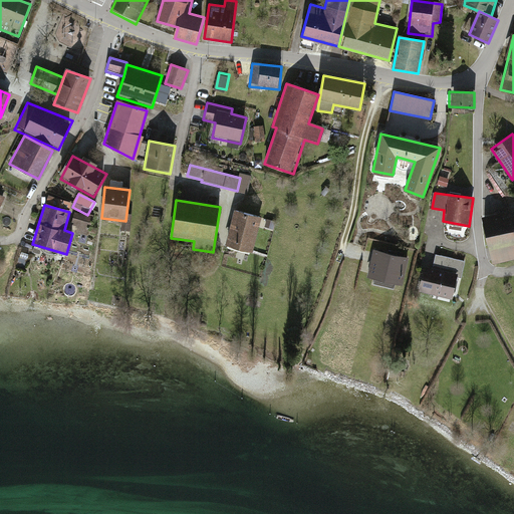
[(502,207),(480,212),(493,266),(513,261),(513,215),(504,217),(502,207)]
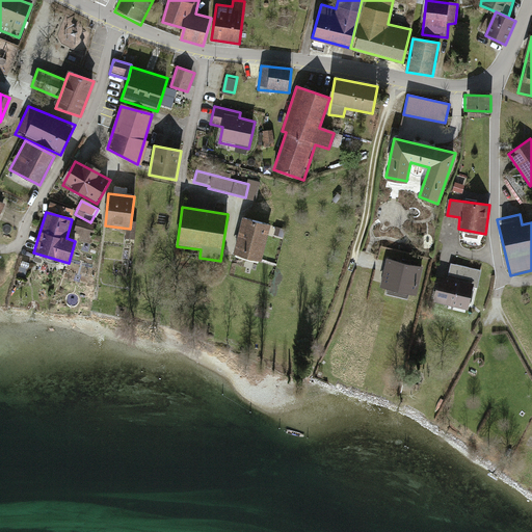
[(271,225),(242,218),(232,255),(262,263),(271,225)]
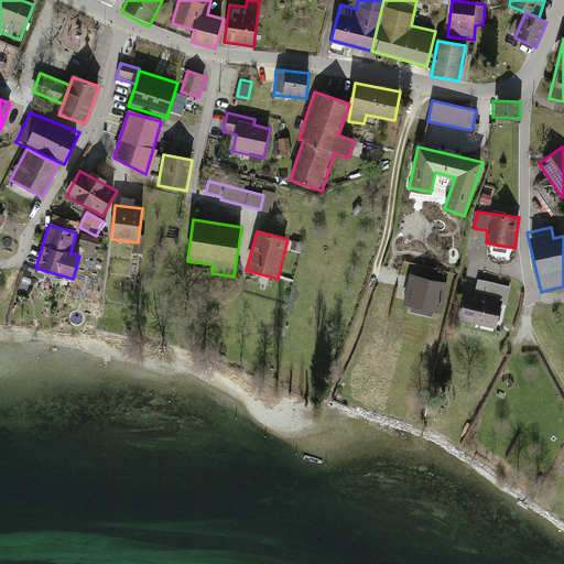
[(102,239),(82,234),(77,247),(86,249),(83,258),(97,261),(102,239)]
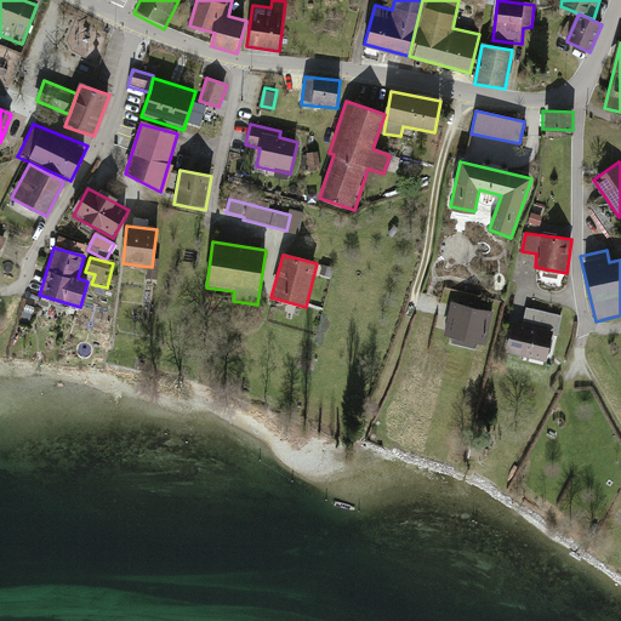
[(494,312),(451,302),(444,335),(486,346),(494,312)]
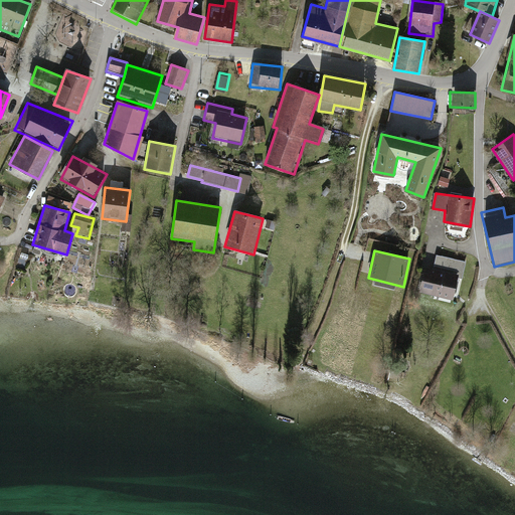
[(435,269),(427,267),(421,292),(454,300),(459,278),(464,279),(468,262),(438,254),(435,269)]
